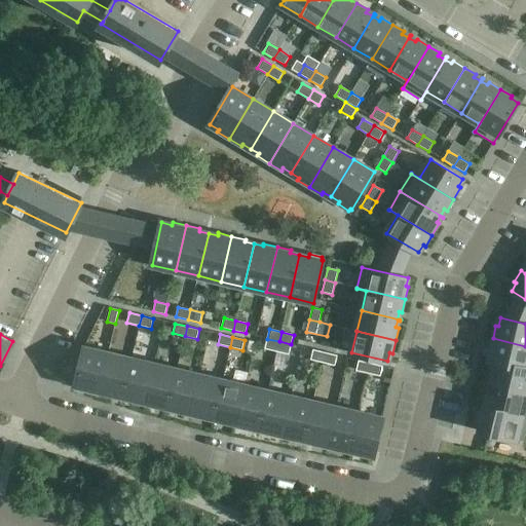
[(525,346),(493,338),(490,351),(492,352),(490,360),(525,368),(525,346)]
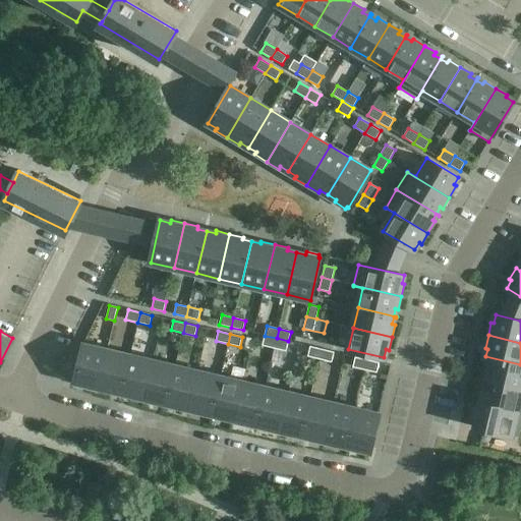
[(274,348),(277,338),(265,336),(262,345),(274,348)]
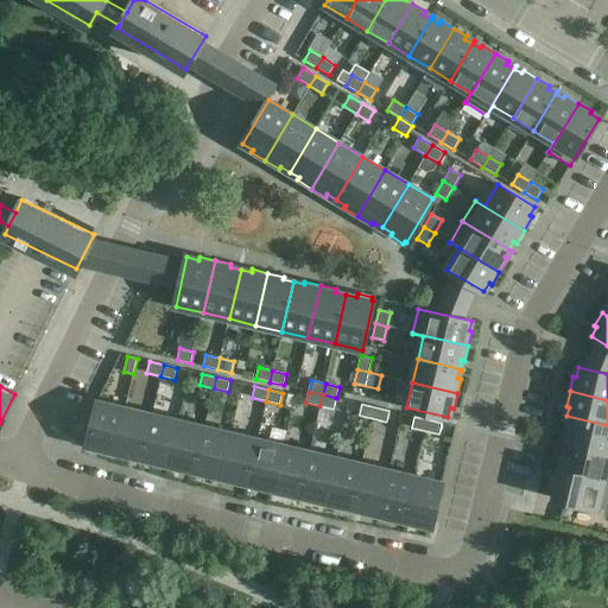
[(334,410),(336,398),(323,394),(320,406),(334,410)]
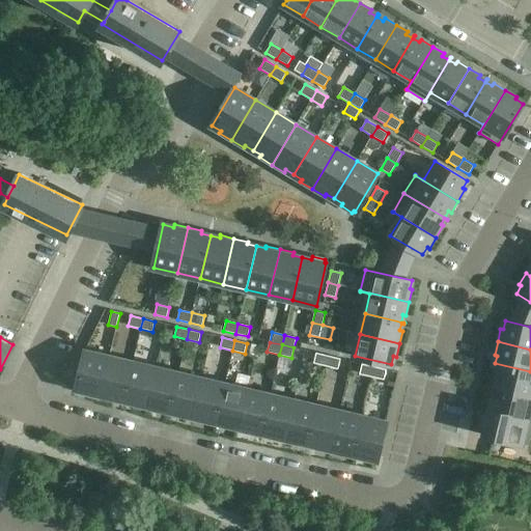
[(100,397),(109,357),(85,351),(77,389),(86,391),(86,394),(100,397)]
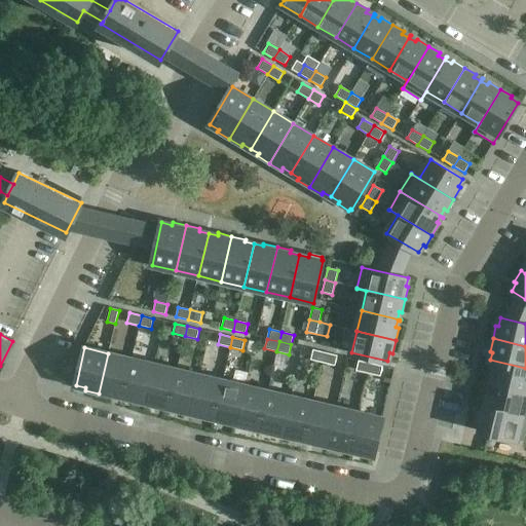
[(323,363),(325,352),(313,349),(310,360),(323,363)]
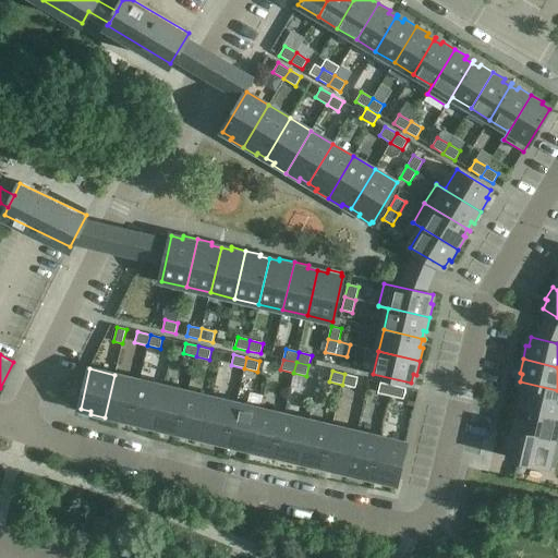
[(355,388),(358,377),(344,374),(342,385),(355,388)]
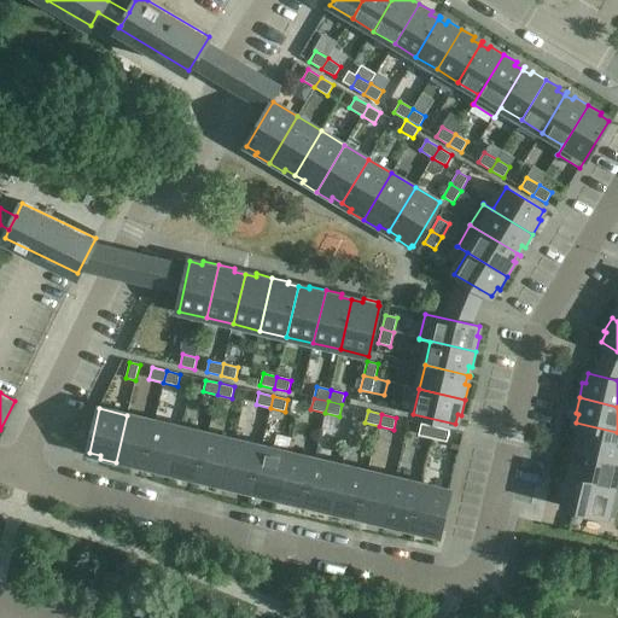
[(144,466),(153,421),(127,415),(116,462),(132,466),(133,464),(144,466)]
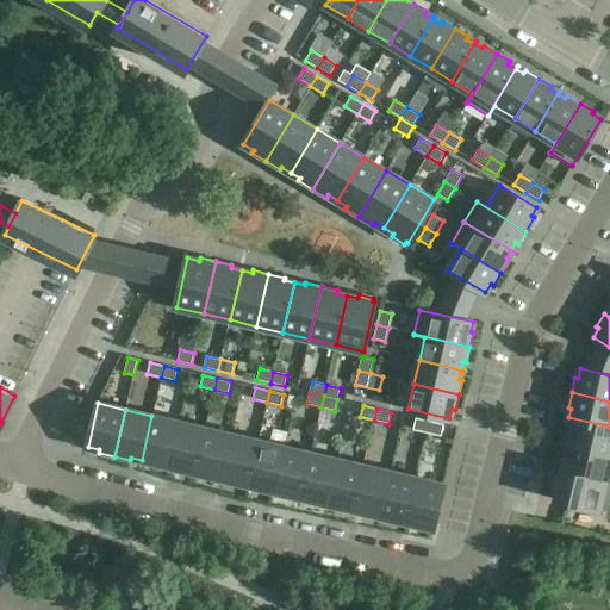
[(167,468),(179,422),(151,416),(142,460),(153,462),(151,465),(167,468)]
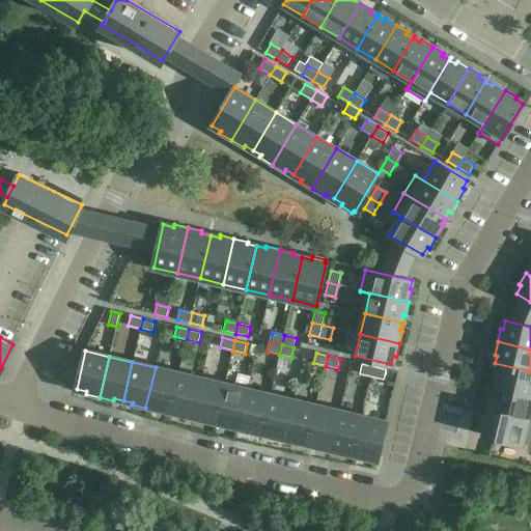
[(530,371),(495,363),(495,364),(501,365),(499,372),(497,371),(494,384),(496,385),(496,386),(530,393),(530,371)]
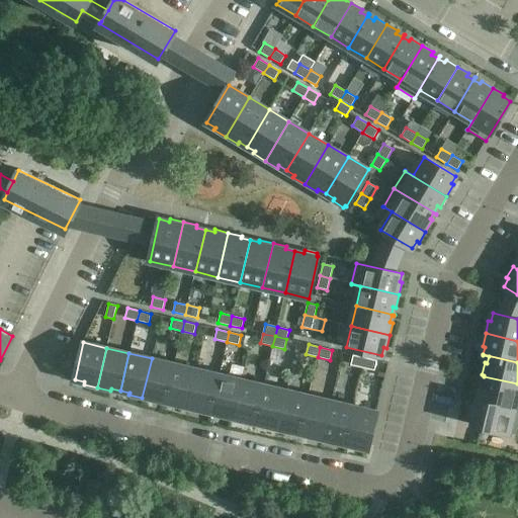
[(362,367),(365,357),(353,355),(351,365),(362,367)]
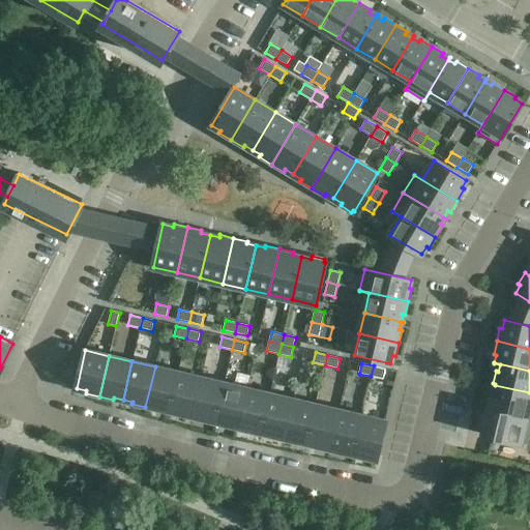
[(383,379),(386,369),(374,365),(371,376),(383,379)]
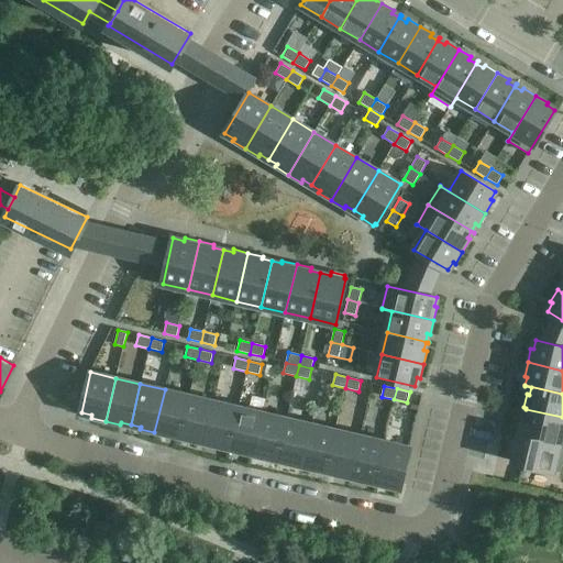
[(179,435),(189,395),(165,389),(154,432),(169,437),(169,433),(179,435)]
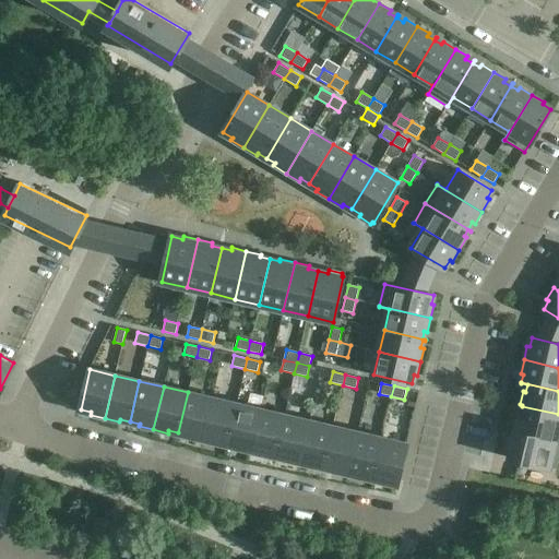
[(202,441),(212,399),(188,392),(178,432),(188,435),(187,438),(202,441)]
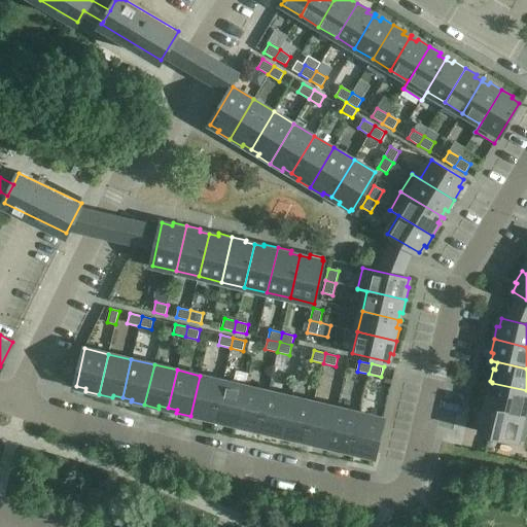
[(214,419),(222,381),(200,376),(190,416),(204,419),(205,417),(214,419)]
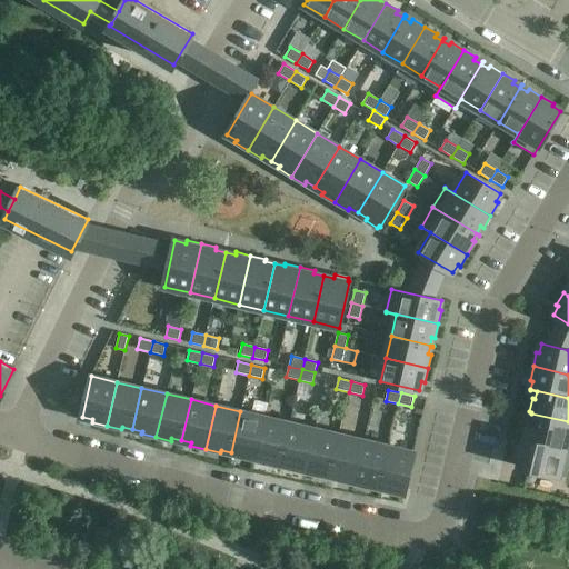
[(255,460),(265,417),(240,411),(231,452),(241,455),(240,457),(255,460)]
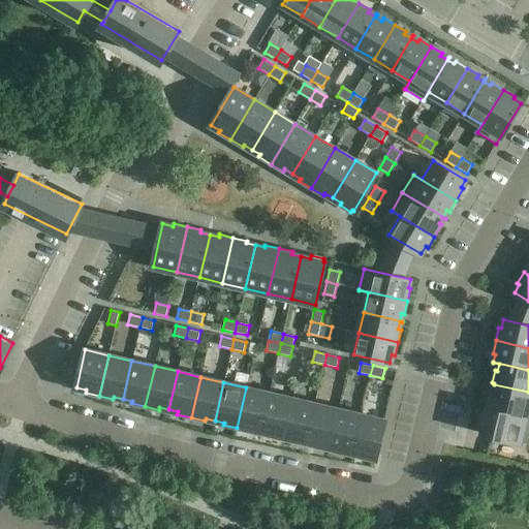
[(489,409),(525,417),(528,418),(528,392),(494,384),(492,394),(490,393),(487,406),(489,406),(489,409)]
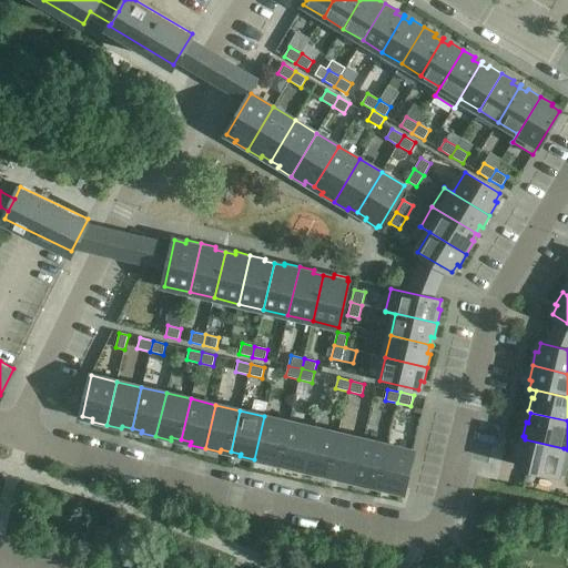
[(280,463),(290,423),(264,416),(254,459),(269,464),(270,460),(280,463)]
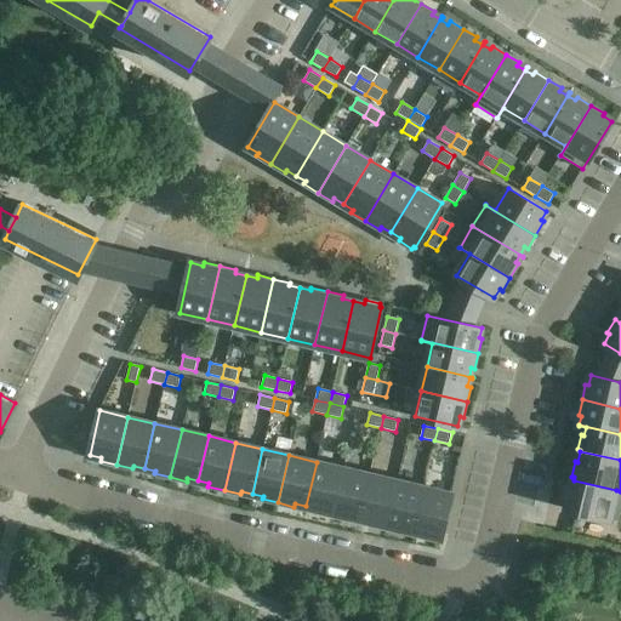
[(332,516),(343,468),(317,462),(306,506),(317,508),(315,512),(332,516)]
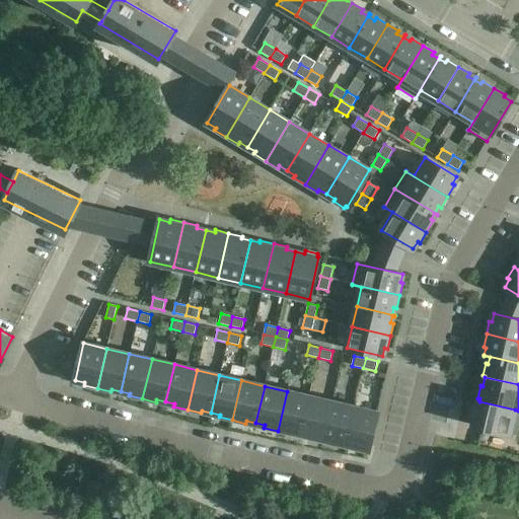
[(300,434),(309,396),(287,391),(278,431),(291,434),(291,432),(300,434)]
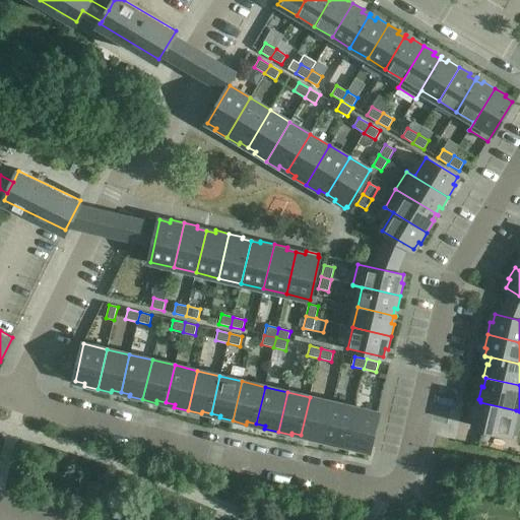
[(323,442),(332,402),(310,397),(301,435),(310,437),(310,439),(323,442)]
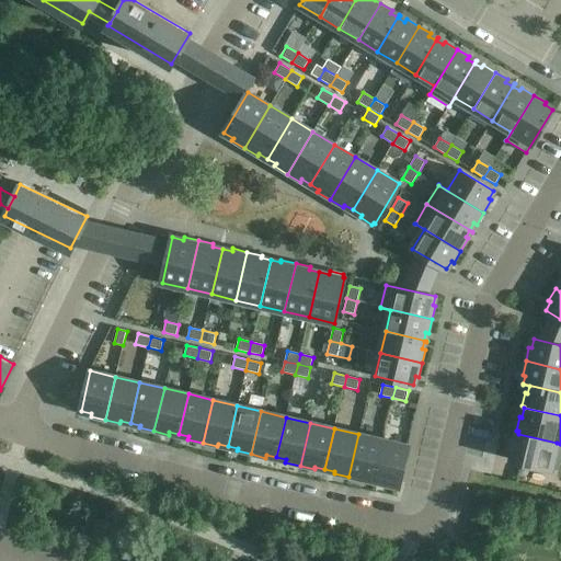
[(374,480),(382,439),(358,434),(348,477),(363,481),(364,478),(374,480)]
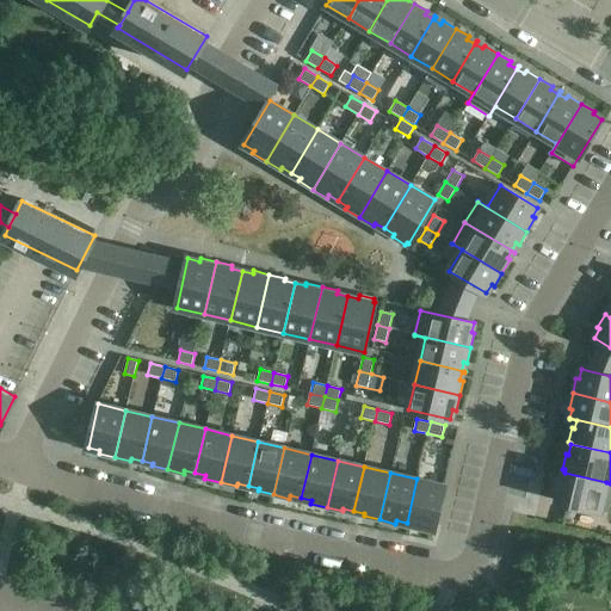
[(600,510),(606,482),(565,473),(562,481),(559,481),(555,495),(559,497),(557,500),(600,510)]
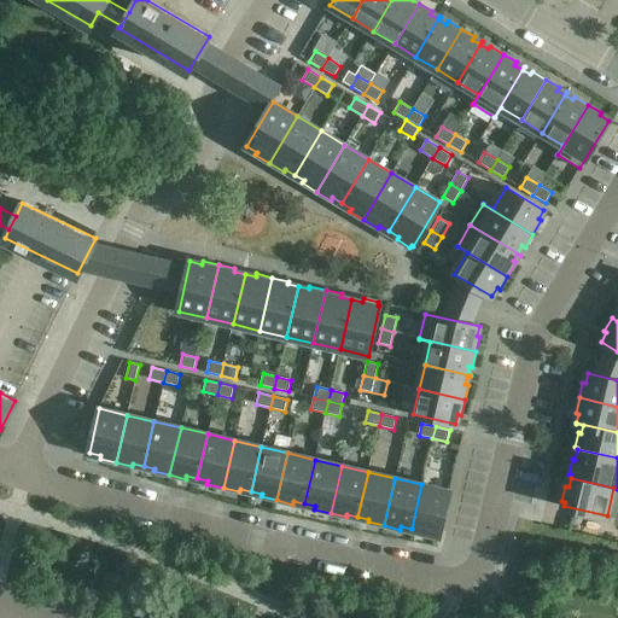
[(439,536),(449,491),(421,484),(412,529),(423,531),(421,535),(436,538),(437,535),(439,536)]
